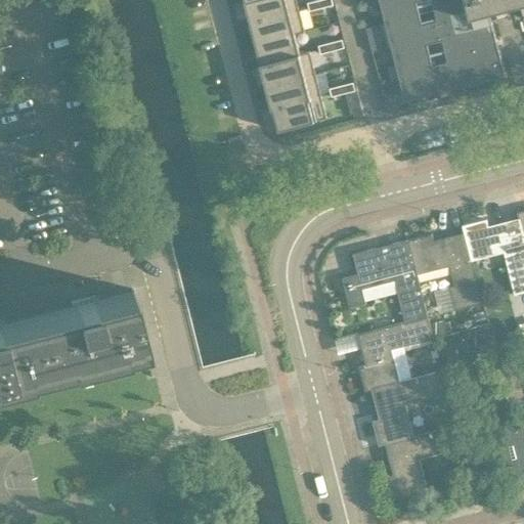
[(296,0),(245,0),(250,22),(299,9),(296,0)]
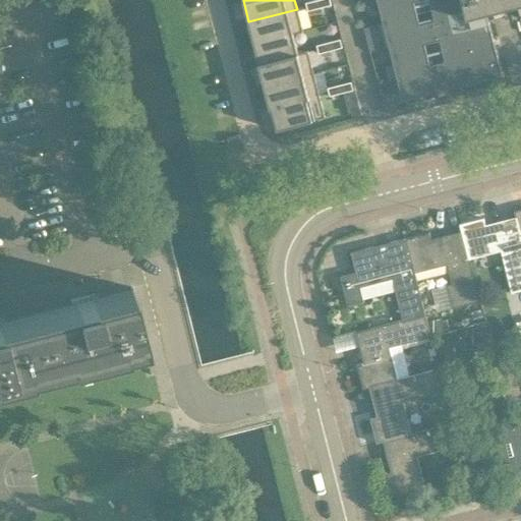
[(316,0),(315,0),(305,3),(307,11),(320,8),(316,0)]
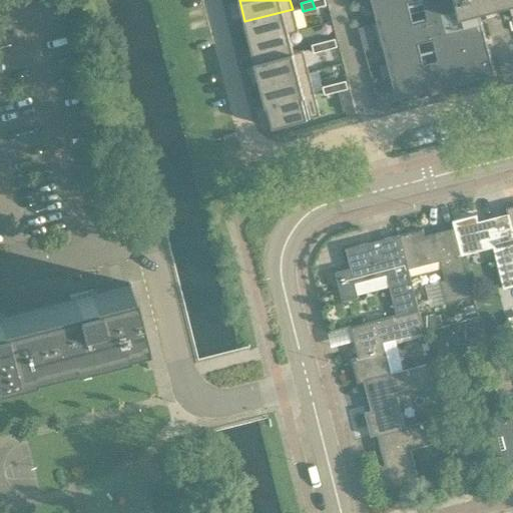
[(512,0),(372,0),(379,29),(380,30),(396,95),(494,70),(485,37),(479,12),(508,4),(509,6),(512,5),(512,0)]
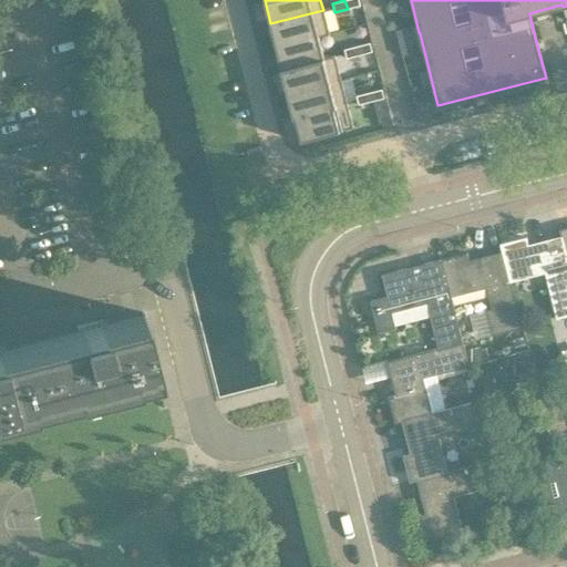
[(323,10),(270,23),(276,47),(329,33),(323,10)]
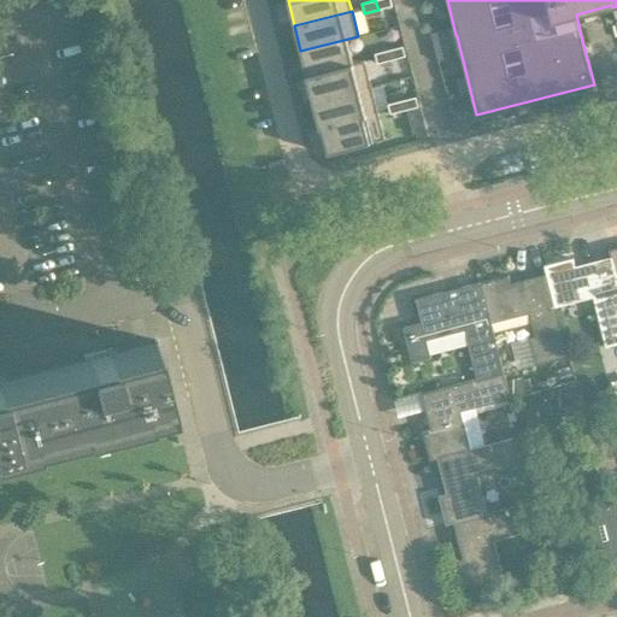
[(358,36),(300,51),(307,76),(365,62),(364,60),(353,63),(347,41),(358,37),(358,36)]
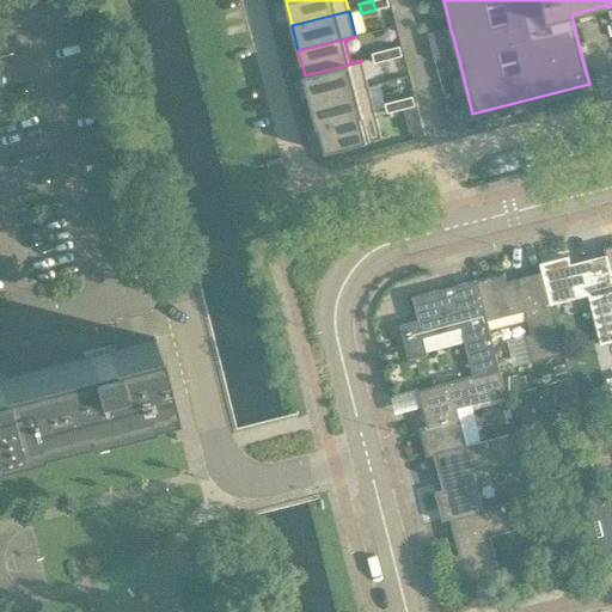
[(399,47),(386,50),(389,60),(402,56),(399,47)]
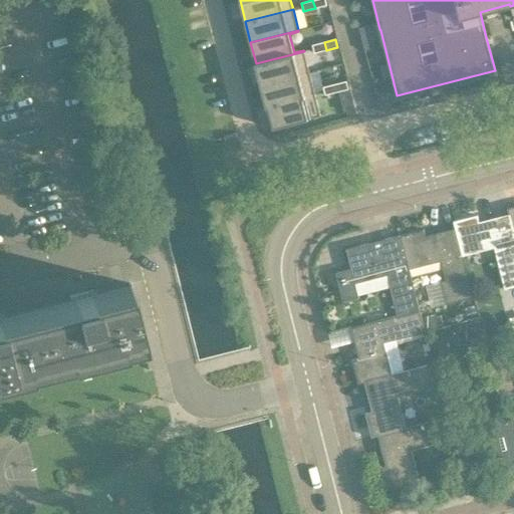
[(324,42),(312,45),(314,53),(326,50),(324,42)]
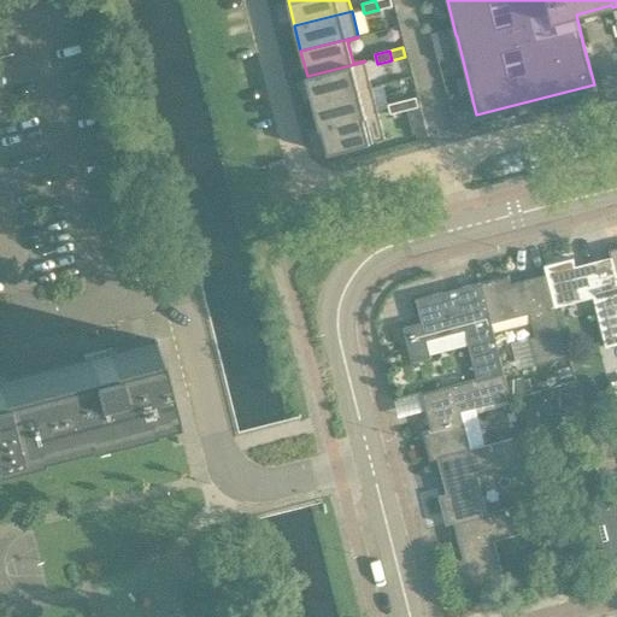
[(365,62),(307,76),(313,101),(371,87),(365,62)]
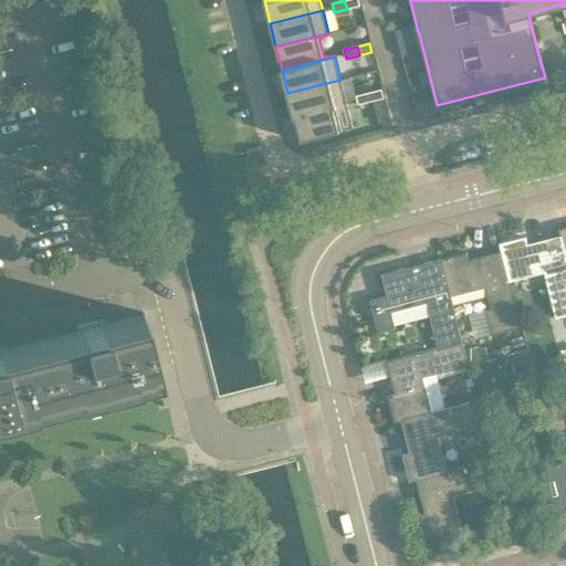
[(341,80),(287,93),(293,116),(346,103),(341,80)]
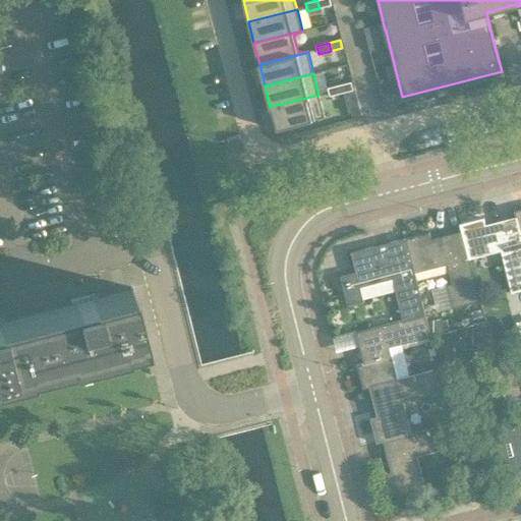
[(351,81),(339,84),(341,93),(353,90),(351,81)]
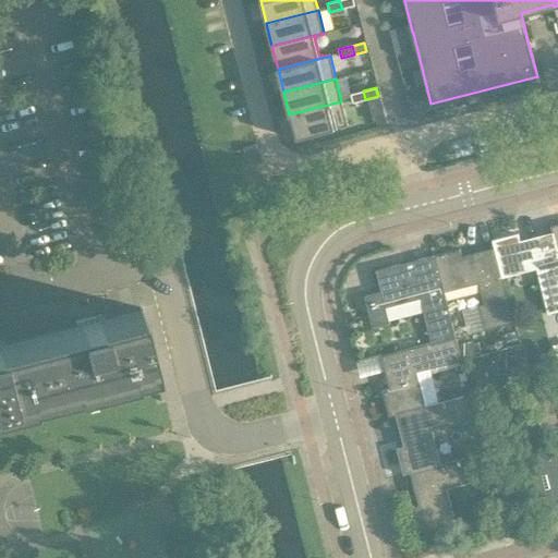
[(363,91),(351,94),(353,102),(365,99),(363,91)]
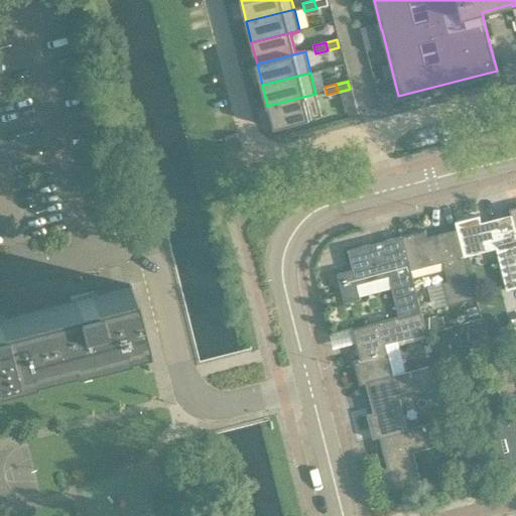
[(315,94),(267,106),(273,128),(321,116),(315,94)]
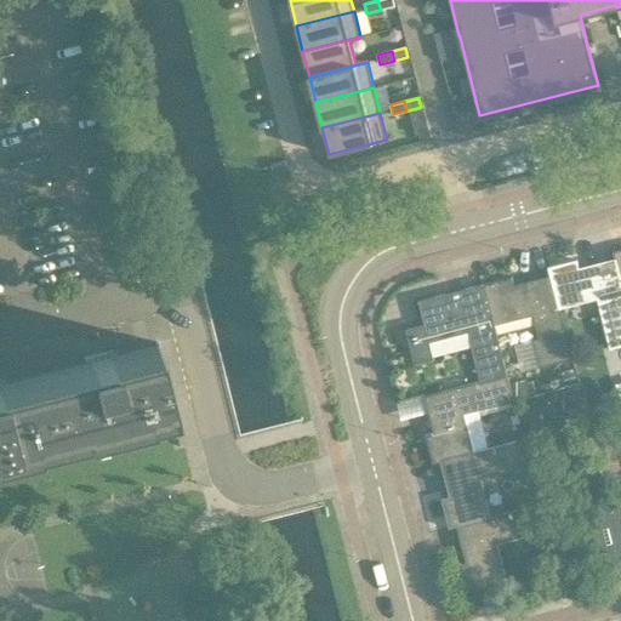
[(468,120),(456,123),(460,136),(461,136),(472,132),(468,120)]
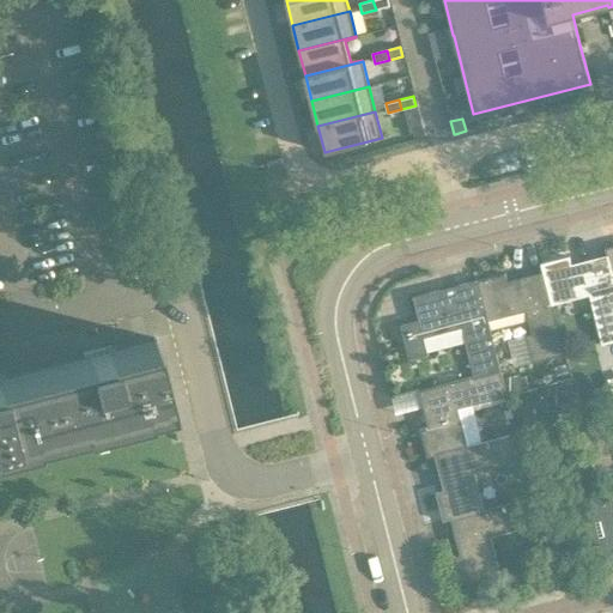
[(540,263),(542,272),(544,272),(552,305),(552,304),(589,296),(601,345),(612,341),(612,278),(607,255),(571,265),(569,256),(540,263)]
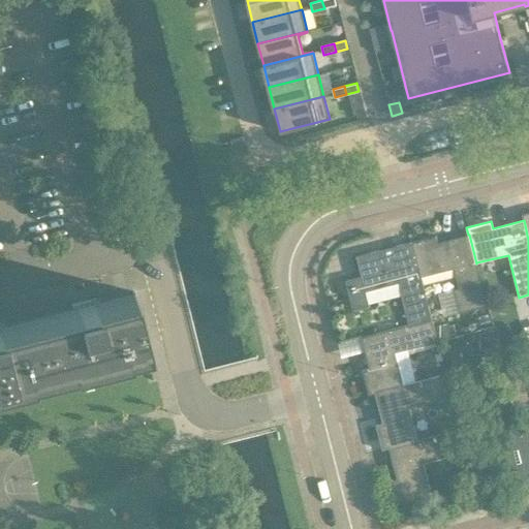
[(421,277),(422,277),(453,269),(464,311),(488,306),(476,262),(476,263),(469,235),(468,235),(437,242),(436,236),(411,242),(413,248),(421,277)]
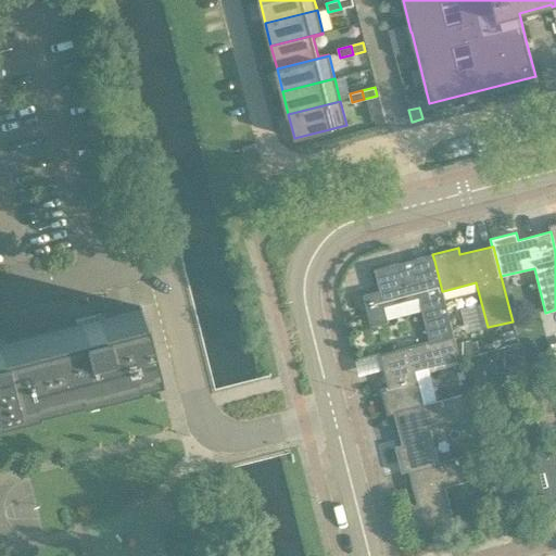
[(418,298),(429,341),(454,336),(454,335),(443,291),(442,291),(434,261),(432,254),(415,258),(417,266),(402,270),(400,263),(374,269),(379,290),(363,294),(370,326),(389,321),(384,306),(418,298)]
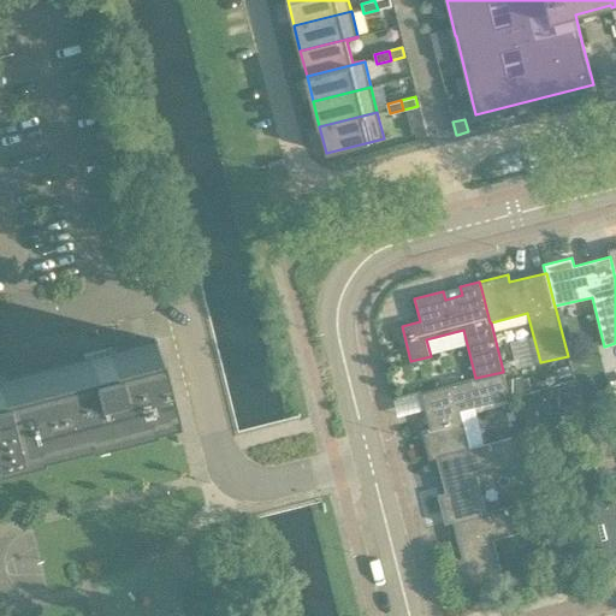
[(86,360),(42,371),(59,433),(169,404),(170,407),(172,406),(155,339),(153,341),(153,342),(117,351),(116,347),(84,355),(86,360)]
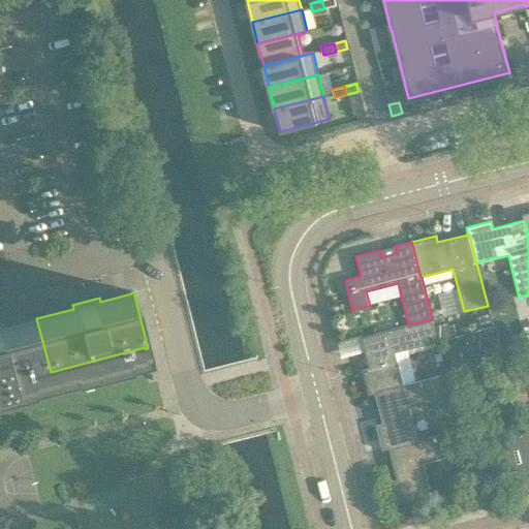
[(0,384),(51,372),(36,318),(5,325),(4,322),(0,322),(0,384)]
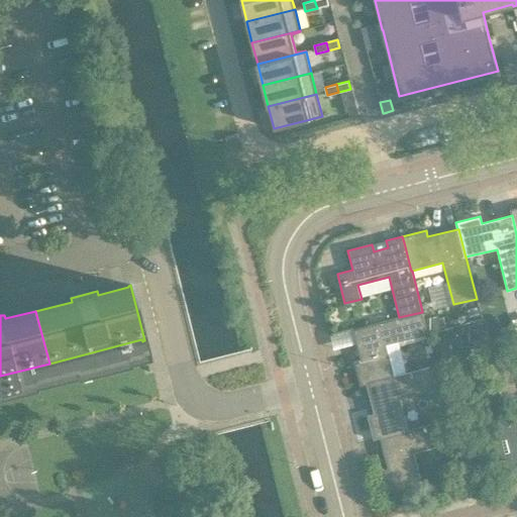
[(359,386),(367,384),(367,383),(395,376),(394,376),(387,344),(428,334),(422,311),(422,312),(399,317),(352,329),(360,359),(353,362),(359,386)]
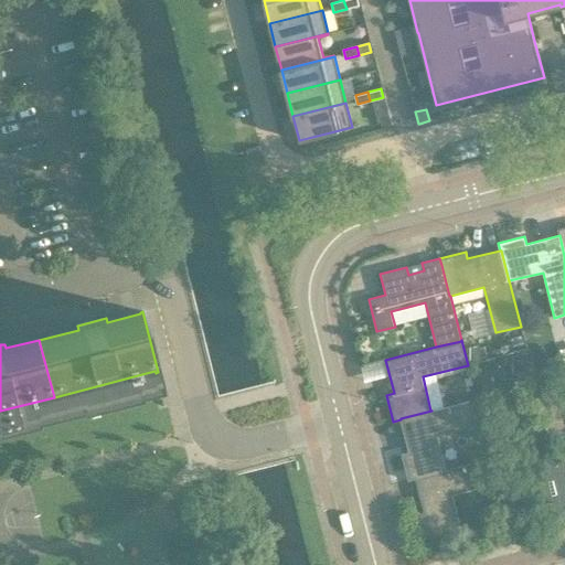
[(478,345),(467,348),(469,361),(480,359),(478,345)]
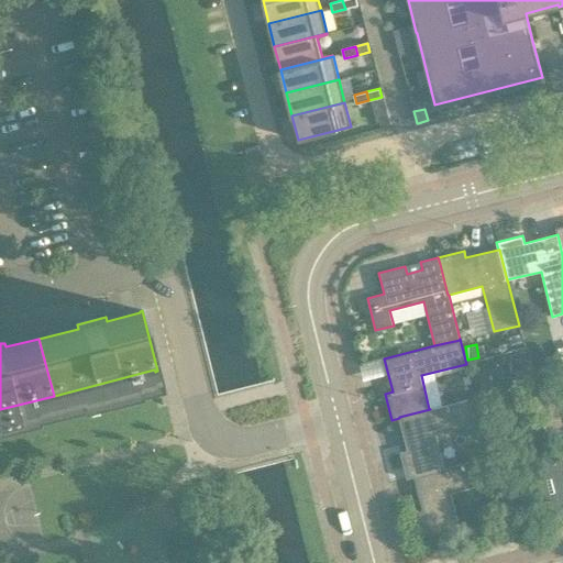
[(523,353),(510,356),(514,370),(527,367),(523,353)]
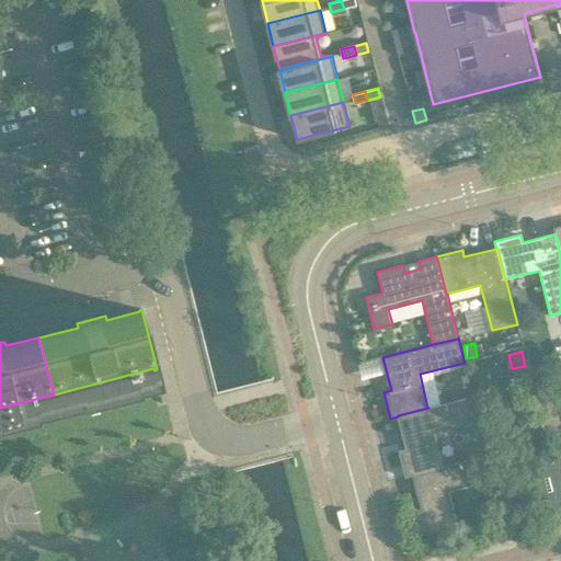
[(405,477),(412,474),(443,467),(443,466),(434,433),(480,421),(473,396),(427,408),(428,408),(398,415),(398,416),(405,449),(399,450),(405,477)]
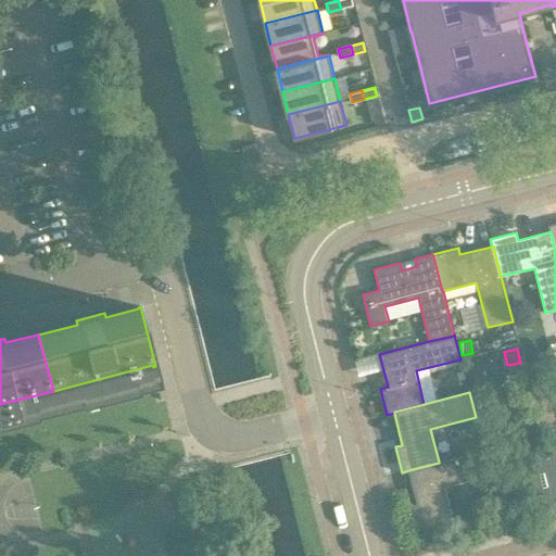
[(483,451),(439,462),(439,463),(408,470),(417,503),(411,505),(417,531),(454,521),(445,487),(490,476),(483,451)]
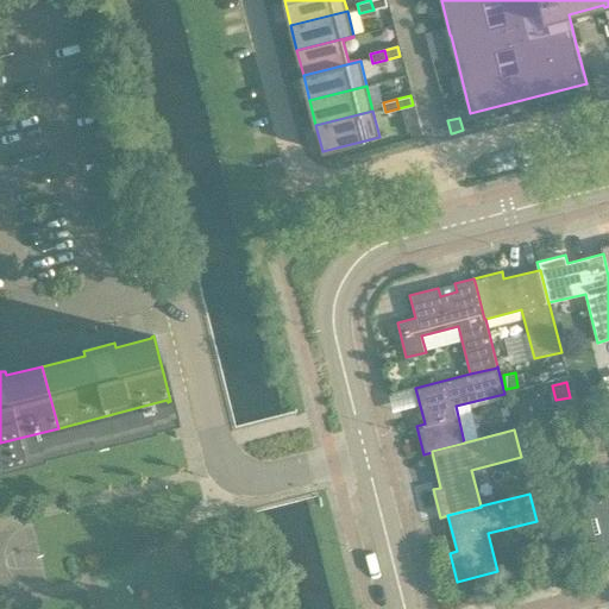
[(608,498),(582,506),(592,547),(608,541),(608,498)]
